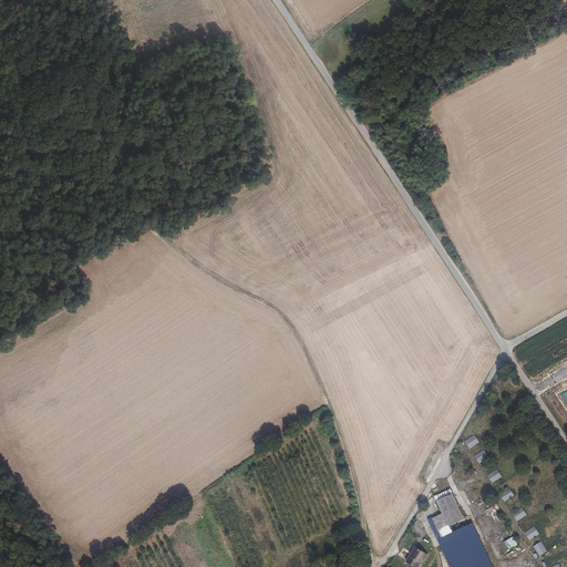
[(464,441),(470,449),(480,442),(474,434),(464,441)]
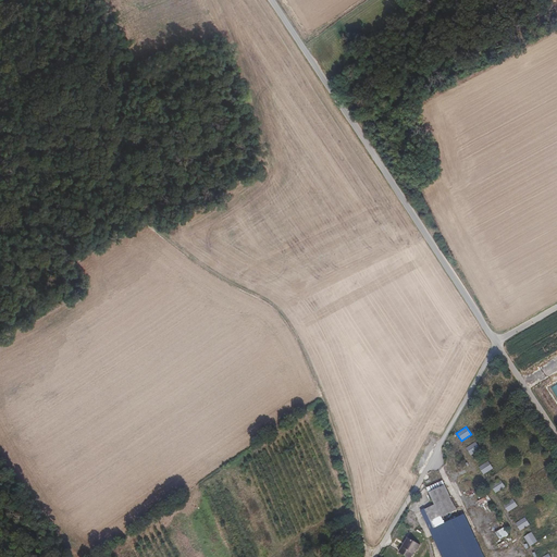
[(466,447),(470,455),(480,448),(475,441),(466,447)]
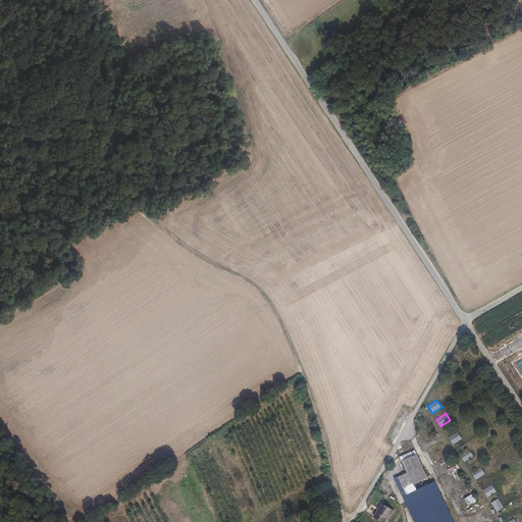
[(449,437),(452,442),(461,437),(458,431),(449,437)]
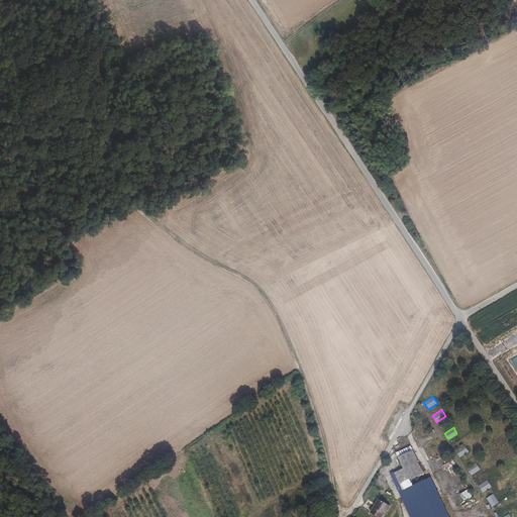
[(427,447),(432,456),(441,452),(436,443),(427,447)]
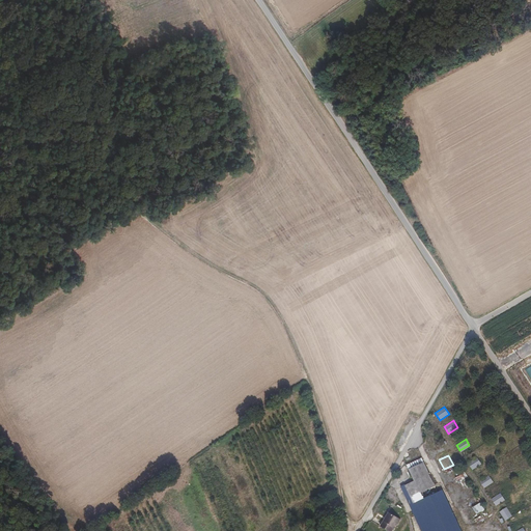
[(417,502),(440,491),(426,463),(411,469),(416,480),(403,486),(412,504),(417,502)]
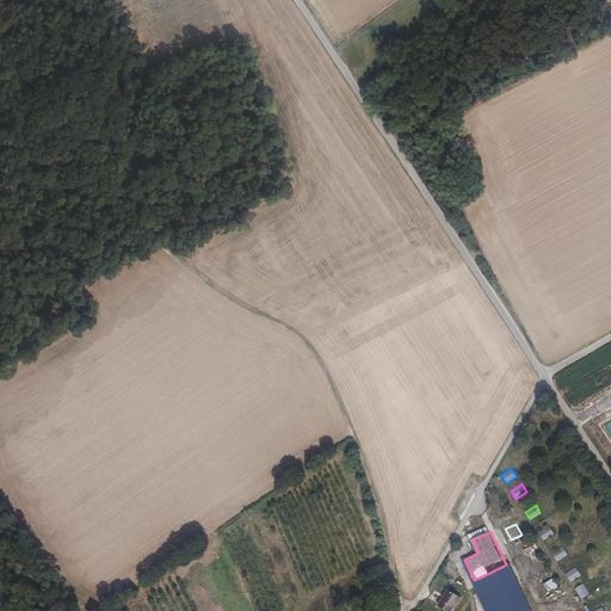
[(562,545),(551,554),(557,561),(568,554),(562,545)]
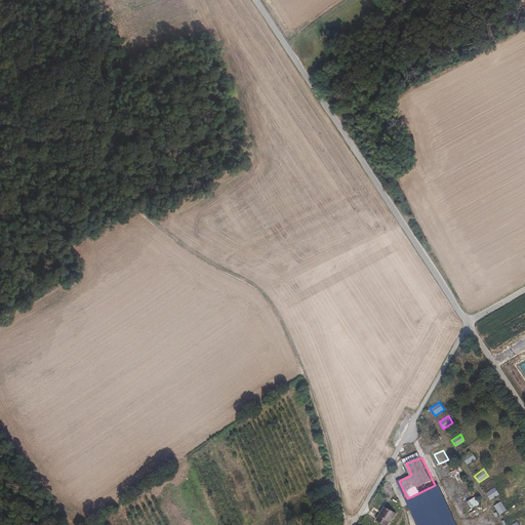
[(459,524),(440,483),(435,485),(412,496),(426,524),(459,524)]
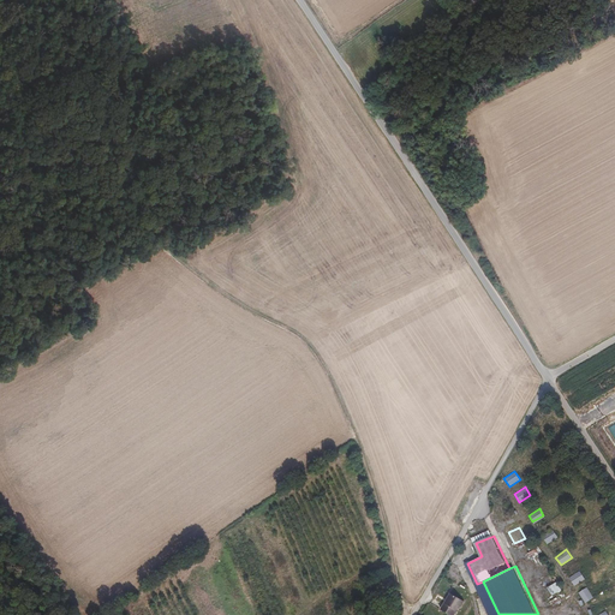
[(573,585),(585,579),(580,571),(569,577),(573,585)]
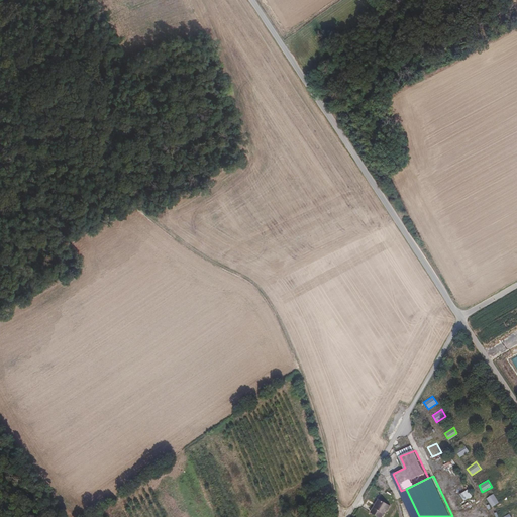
[(494,493),(486,497),(492,507),(499,503),(494,493)]
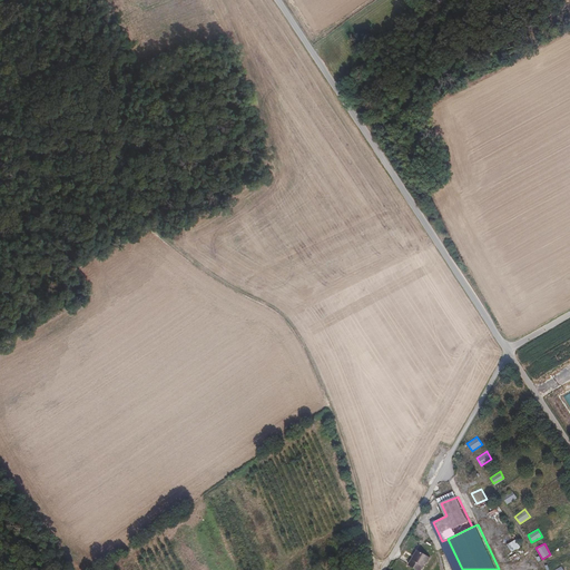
[(419,552),(409,567),(412,569),(421,569),(425,566),(426,567),(431,560),(419,552)]
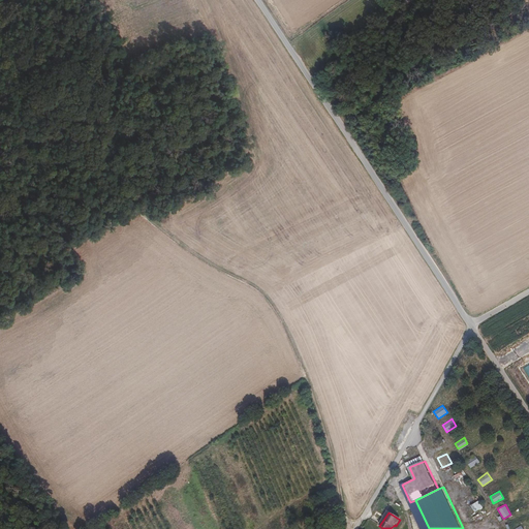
All buildings are outlined.
